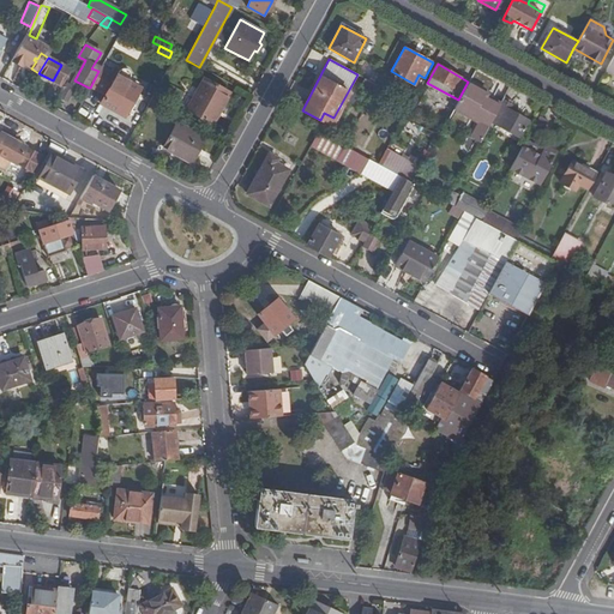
[(61,65),(53,80),(62,86),(71,70),(61,65)]
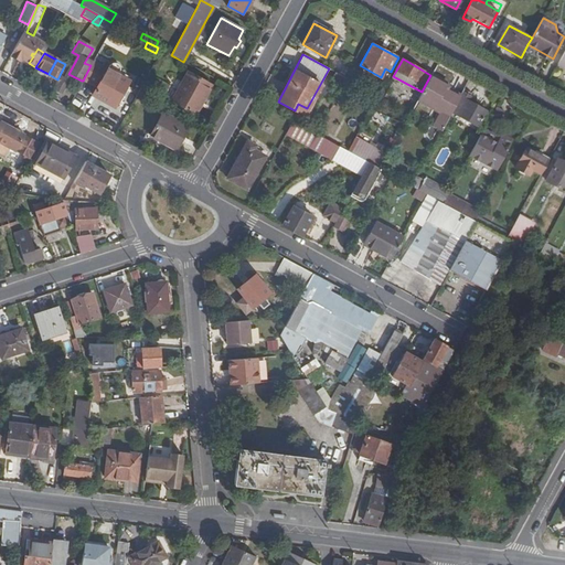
[(91,65),(83,81),(97,88),(93,95),(114,108),(129,81),(93,61),(91,65)]
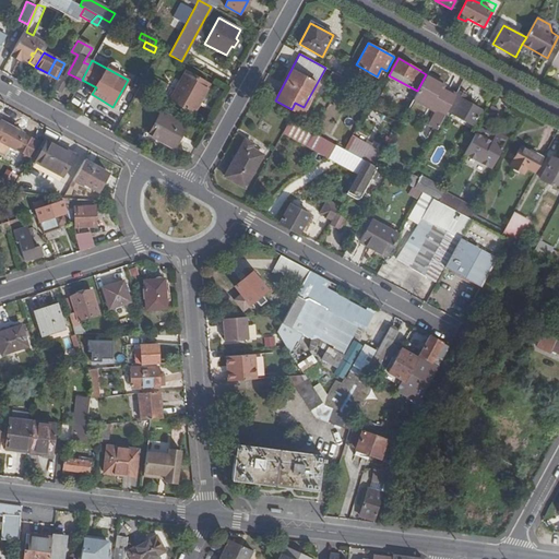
[(340,84),(343,78),(331,71),(328,78),(340,84)]
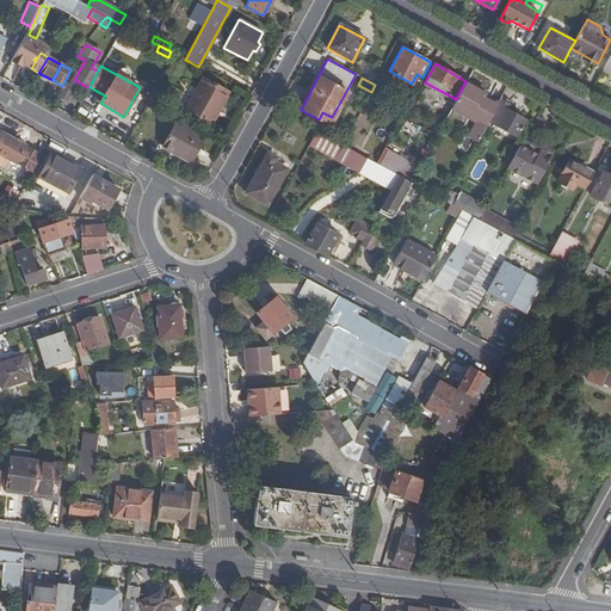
[(189,103),(215,117),(228,93),(202,79),(189,103)]
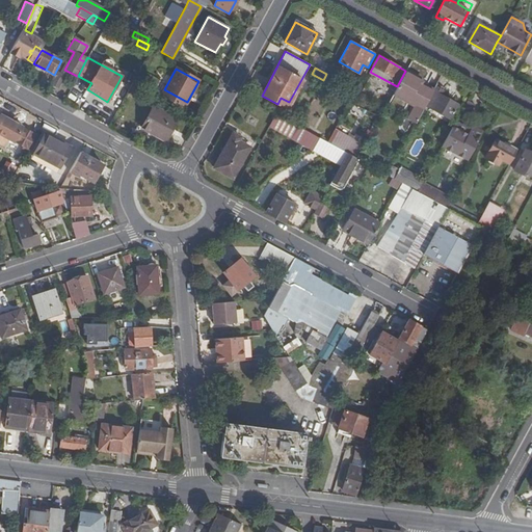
[(419,77),(406,70),(405,71),(397,86),(396,88),(410,97),(411,95),(419,99),(418,101),(409,115),(417,120),(425,105),(429,99),(421,94),(424,87),(416,83),(419,77)]
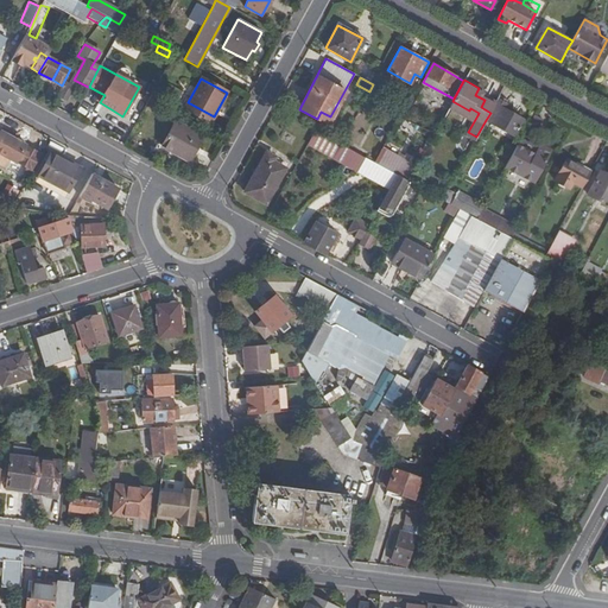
[(65,81),(59,95),(67,100),(74,87),(65,81)]
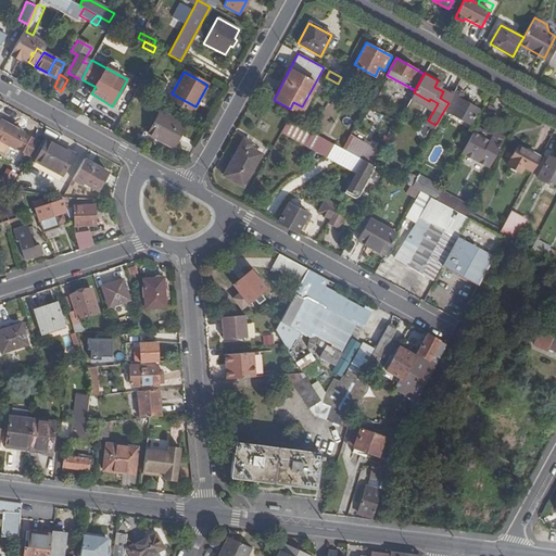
[(465,91),(457,88),(454,93),(449,103),(444,110),(469,124),(478,109),(460,99),(465,91)]
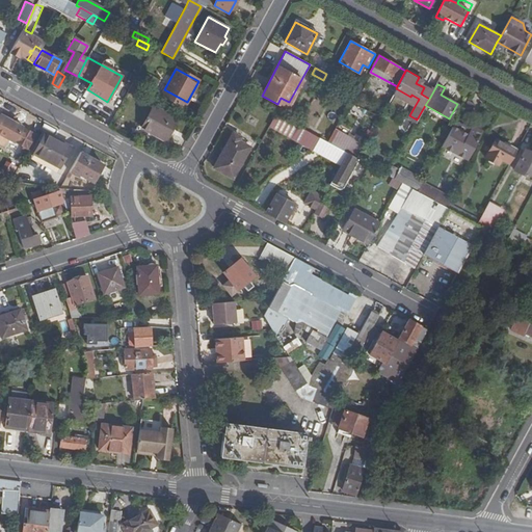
[(434,89),(426,85),(424,87),(421,94),(429,99),(434,89)]
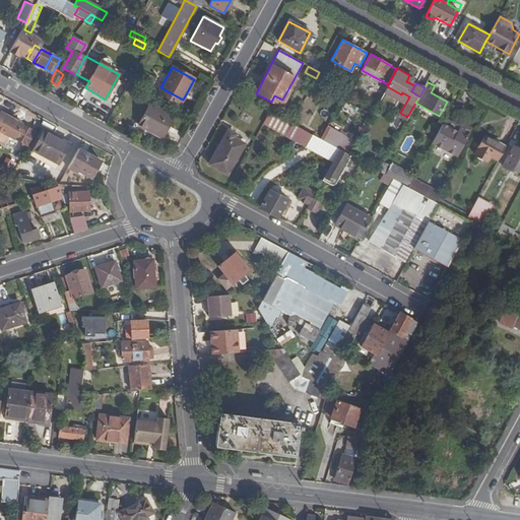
[(180,106),(183,100),(160,87),(157,93),(180,106)]
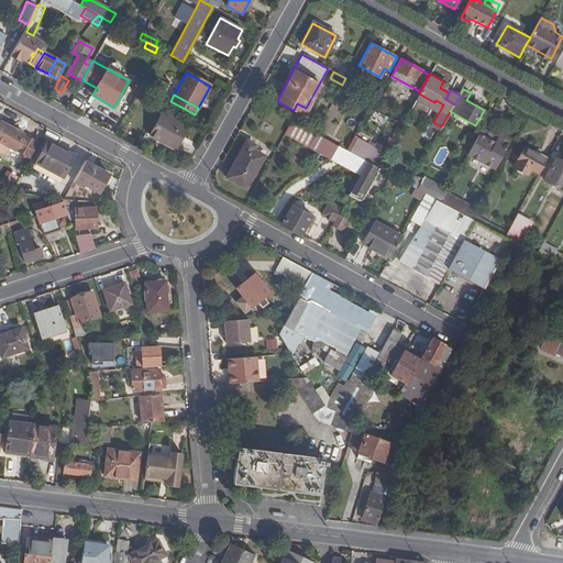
[(75,96),(73,105),(83,107),(85,98),(75,96)]
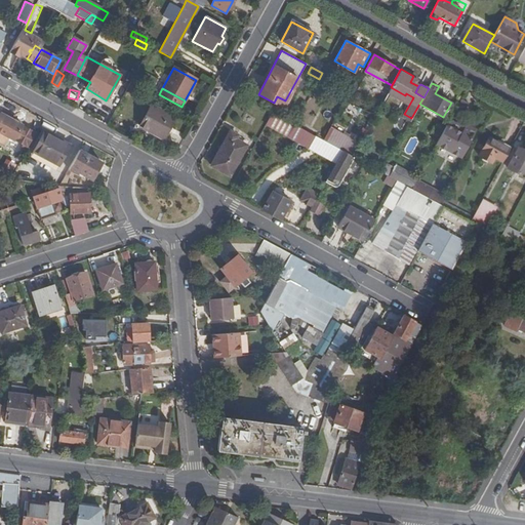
[(468,103),(461,98),(454,110),(461,114),(468,103)]
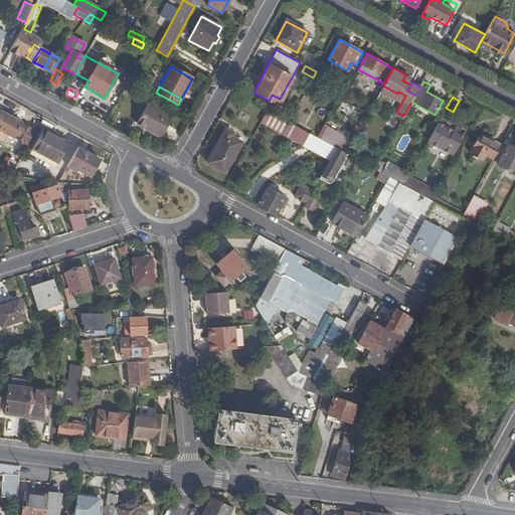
[(172,116),(149,104),(138,125),(161,137),(172,116)]
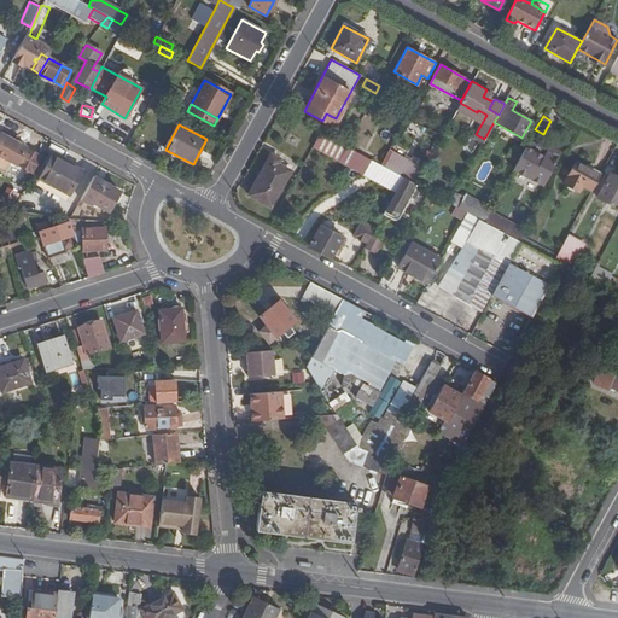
[(0,156),(33,175),(44,156),(17,143),(19,136),(13,133),(10,138),(1,133),(0,134),(0,156)]
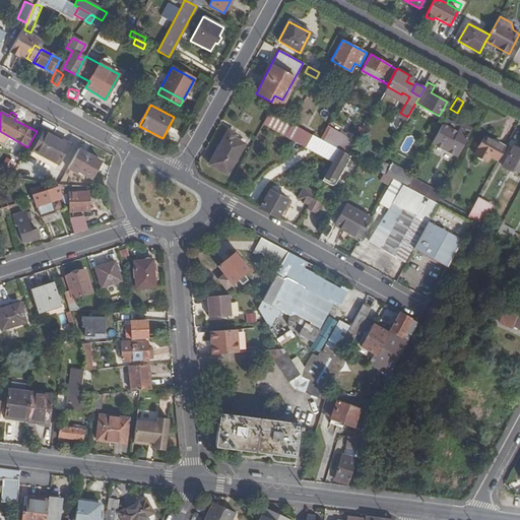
[(333,160),(339,150),(320,139),(303,130),(291,123),(270,112),(264,123),(333,160)]
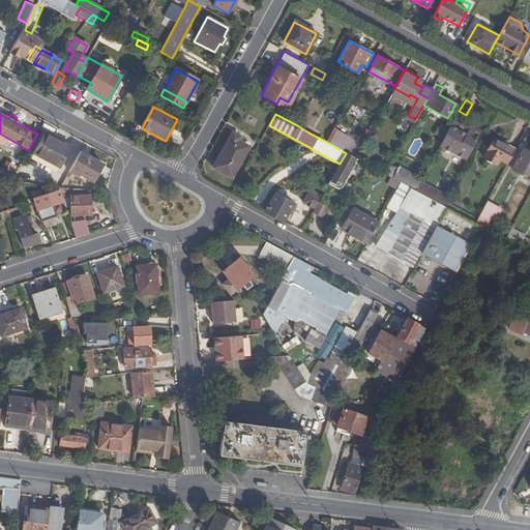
[(453,120),(440,145),(465,158),(480,130),(471,125),(468,129),(459,124),(460,123),(453,120)]
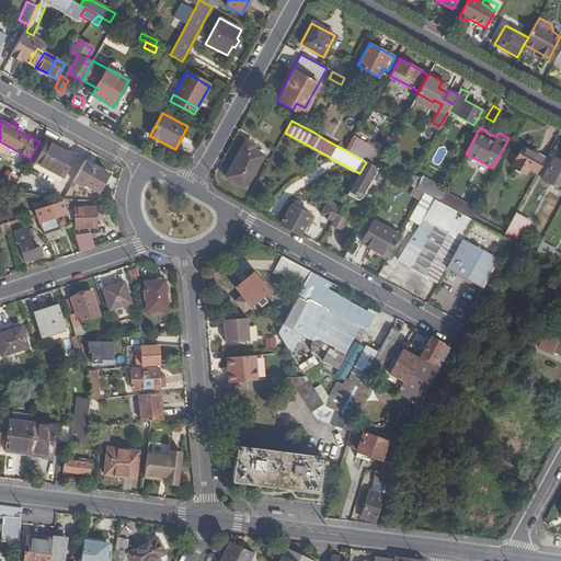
[(377,167),(385,155),(353,137),(345,150),(366,162),(377,168),(377,167)]
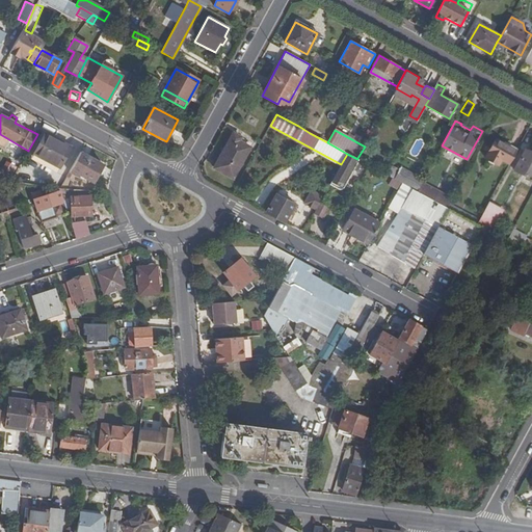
[(46,133),(34,153),(60,167),(72,148),(46,133)]
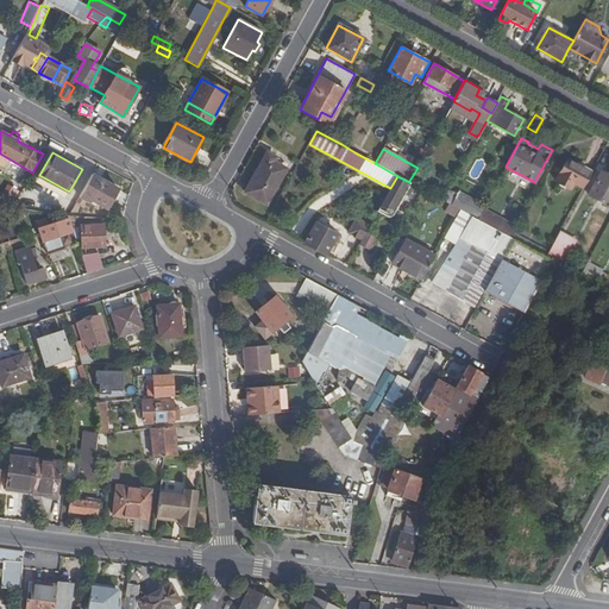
[(272,161),(275,157),(267,152),(244,192),(267,203),(286,168),(272,161)]
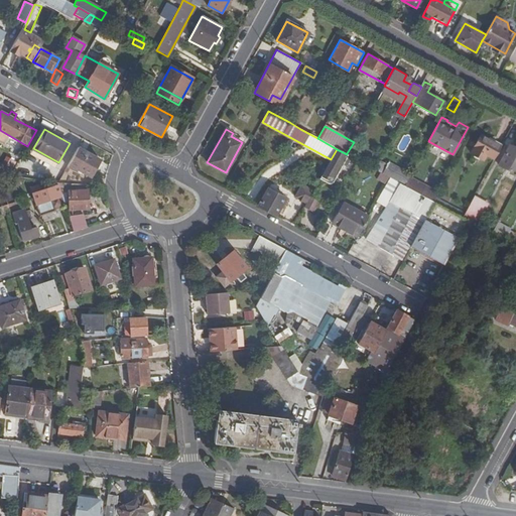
[(487,154),(495,159),(501,147),(481,136),(472,153),(484,160),(487,154)]
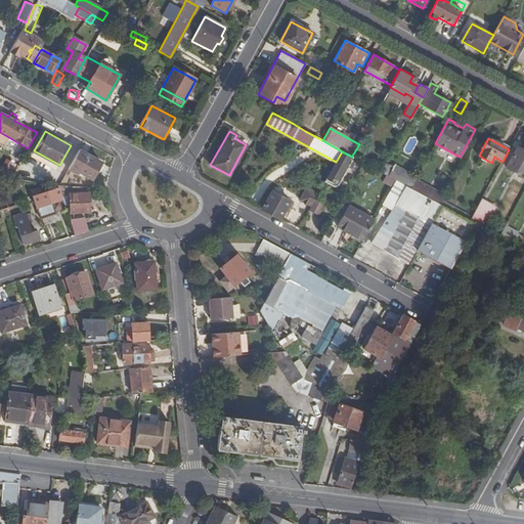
[(101,163),(80,149),(69,170),(79,175),(80,173),(91,180),(101,163)]
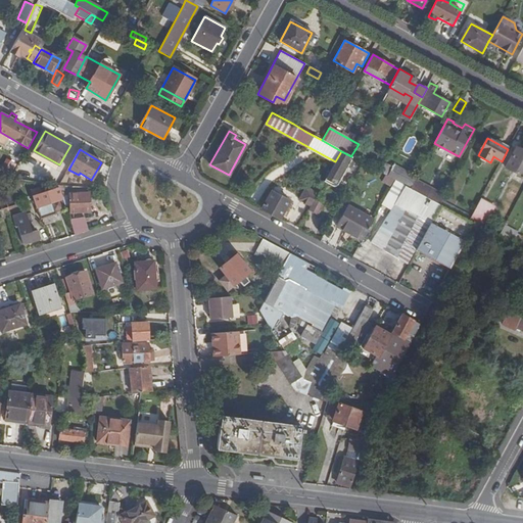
[(350,169),(357,158),(351,155),(351,156),(341,151),(335,161),(326,178),(335,183),(345,165),(347,167),(350,169)]
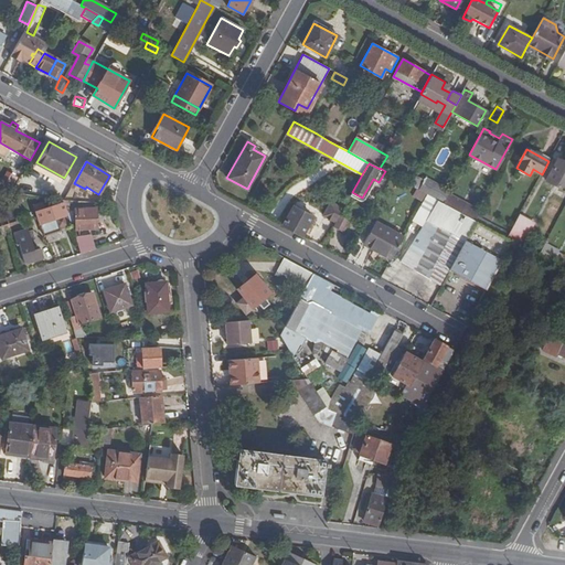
[(564,168),(556,163),(545,181),(564,191),(564,168)]
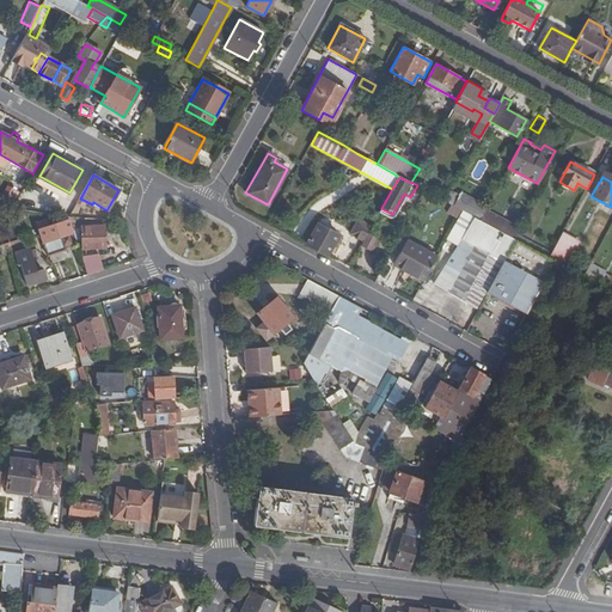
[(1,195),(12,203),(19,193),(8,184),(1,195)]
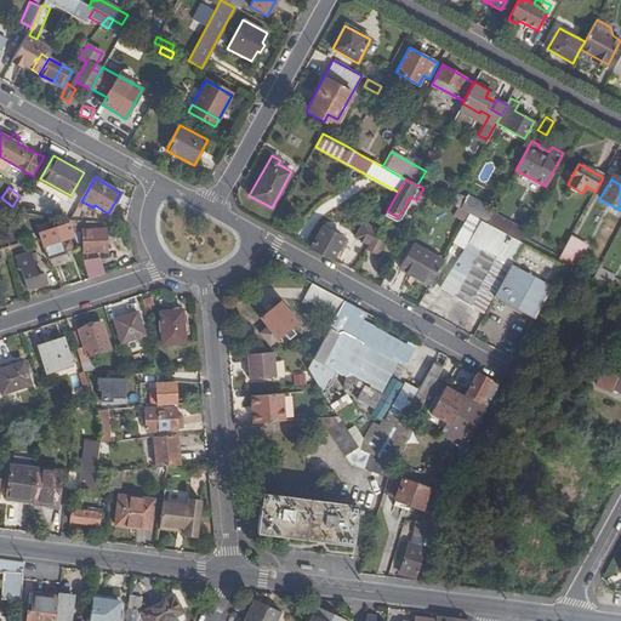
[(466,199),(457,194),(453,204),(451,204),(460,209),(466,199)]
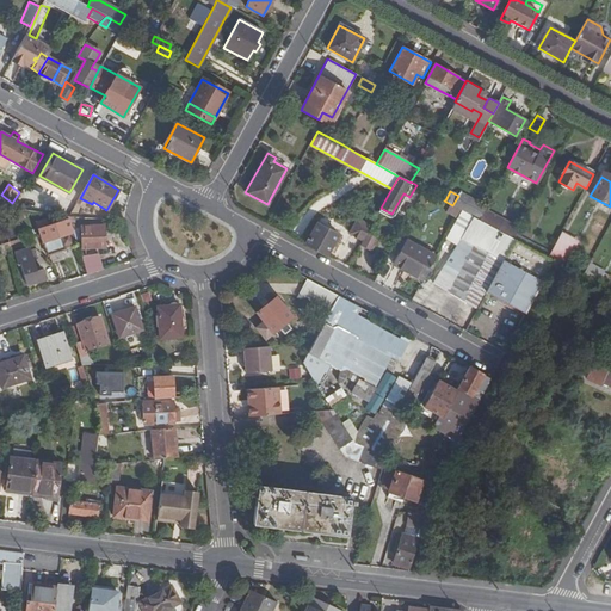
[(463,211),(471,216),(479,220),(485,209),(486,207),(460,192),(458,196),(452,205),(463,211)]
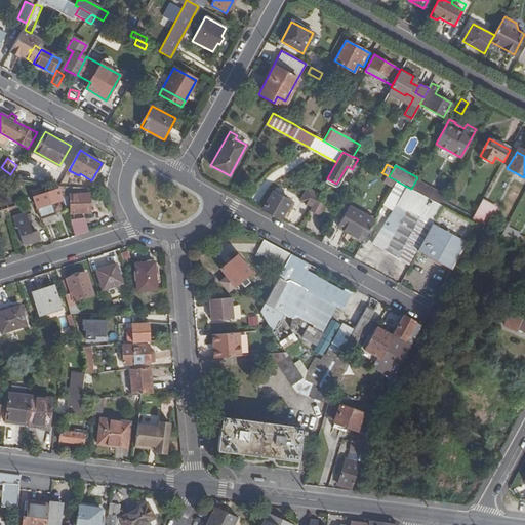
[(336,184),(327,178),(326,182),(335,187),(339,185),(349,167),(347,166),(336,184)]
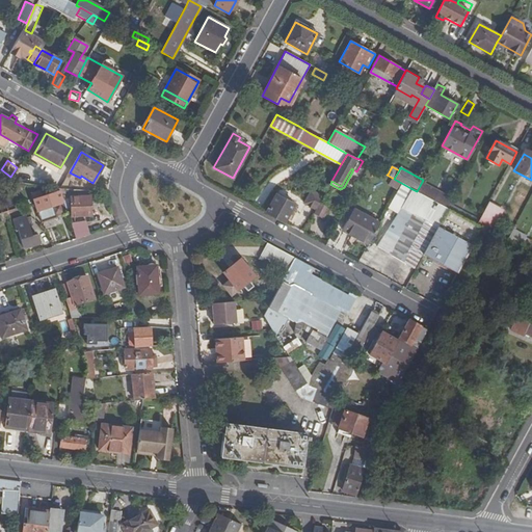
[(417,191),(448,208),(450,204),(453,198),(422,182),(417,191)]
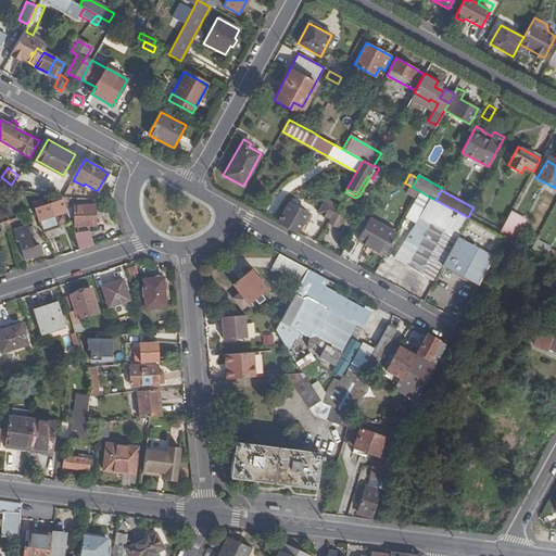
[(393,257),(434,280),(442,266),(468,217),(436,200),(429,197),(393,257)]
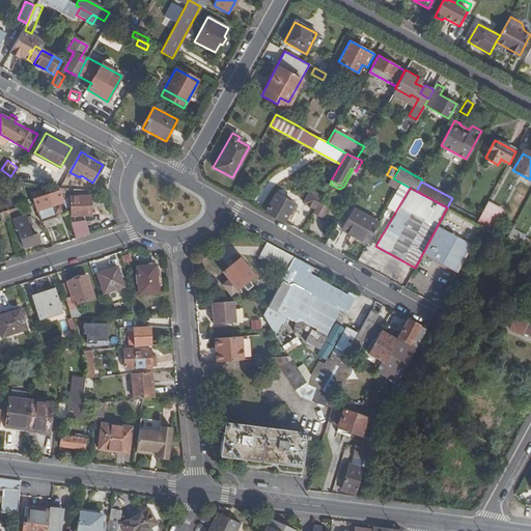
[(89,191),(60,189),(60,192),(62,197),(66,195),(68,202),(66,202),(68,206),(65,207),(68,217),(72,217),(71,196),(89,196),(89,191)]
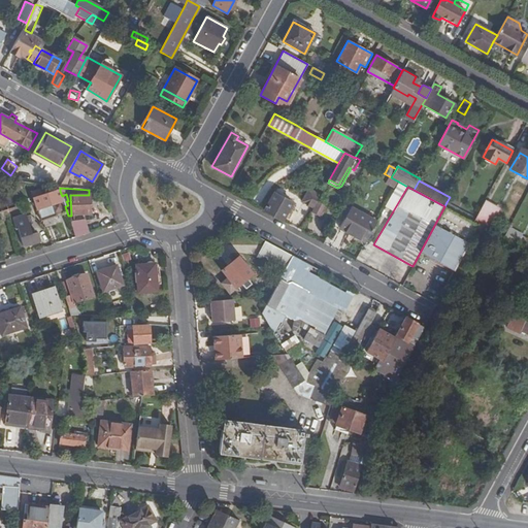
[(301,202),(312,209),(320,196),(308,189),(301,202)]
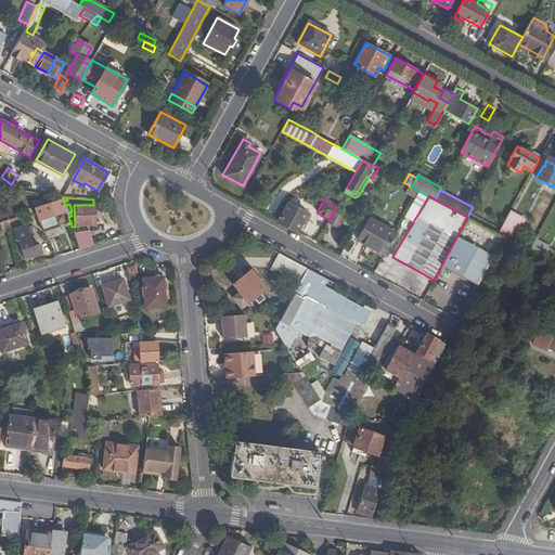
[(65,206),(63,201),(44,206),(42,199),(34,203),(37,214),(35,214),(36,217),(38,216),(43,232),(60,227),(59,223),(65,221),(62,213),(67,211),(65,206)]
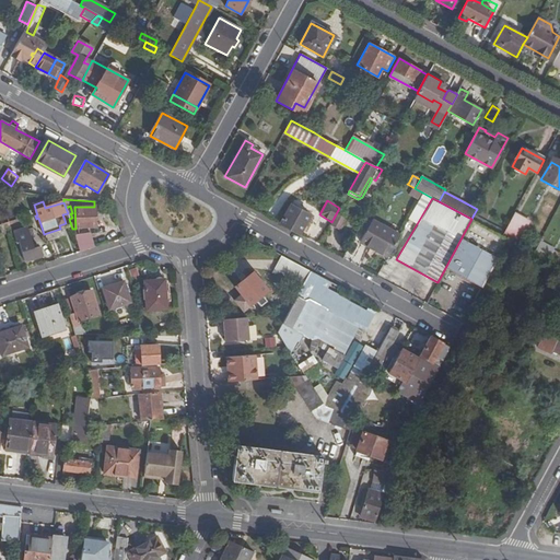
[(279,223),(299,234),(310,214),(290,203),(279,223)]
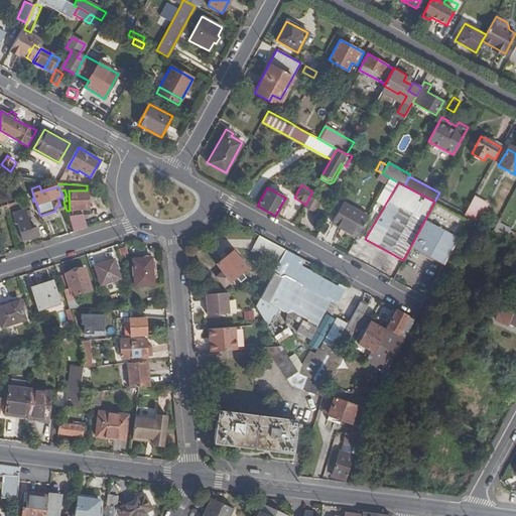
[(88,190),(87,190),(69,190),(70,211),(76,211),(76,217),(96,216),(95,210),(89,210),(88,190)]
